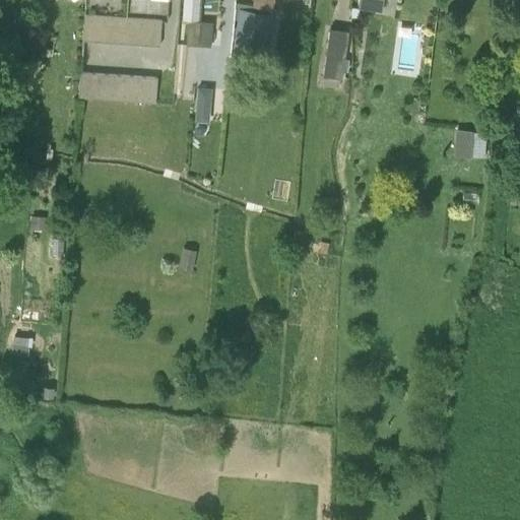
[(272,9),(273,0),(252,0),(251,6),(272,9)]
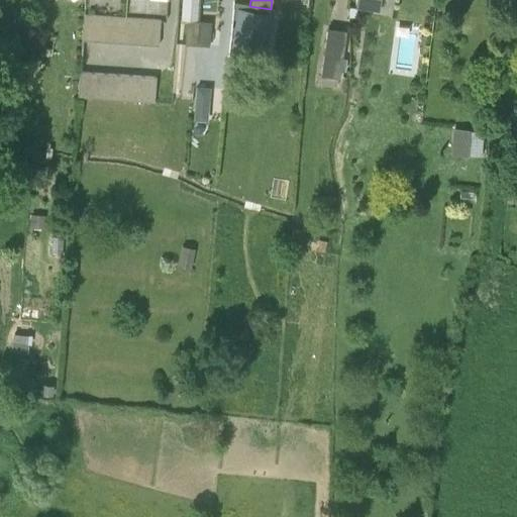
[(357,0),(356,9),(377,11),(378,0),(357,0)]
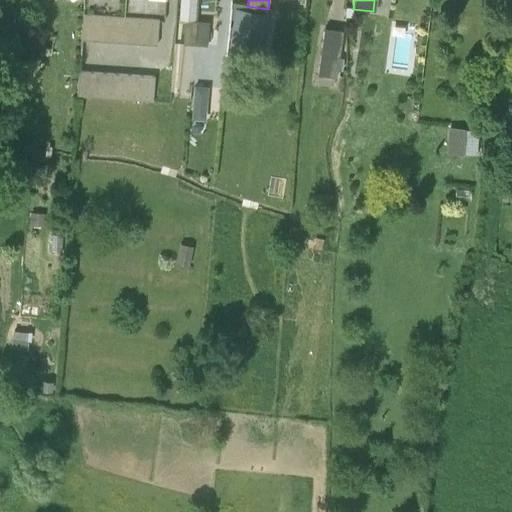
[(268,13),(234,9),(229,50),(259,55),(260,41),(263,41),(268,13)]
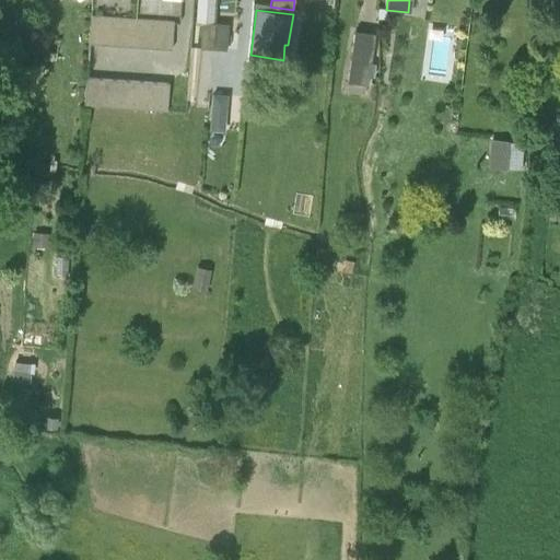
[(174,21),(91,14),(89,43),(172,49),(174,21)]
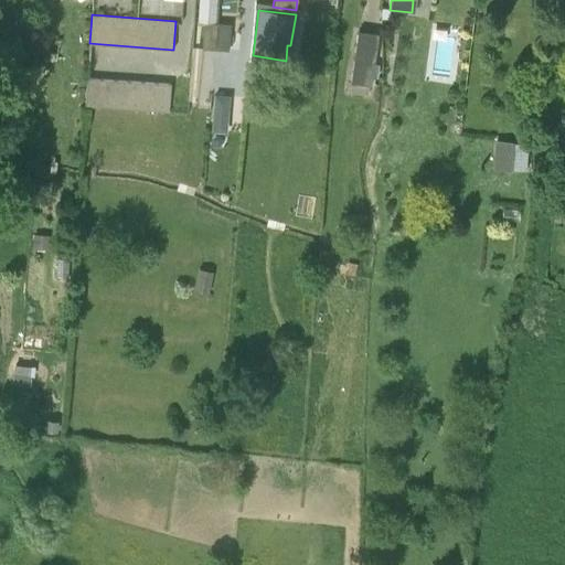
[(215,49),(217,22),(204,21),(202,48),(215,49)]
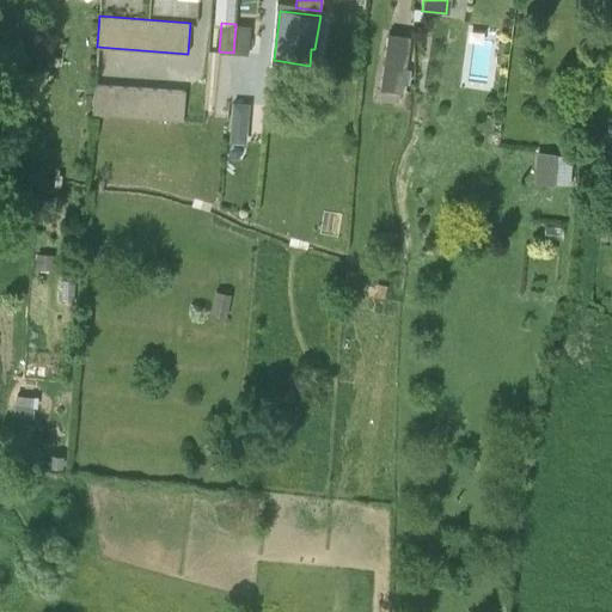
[(250,25),(236,24),(233,53),(248,54),(250,25)]
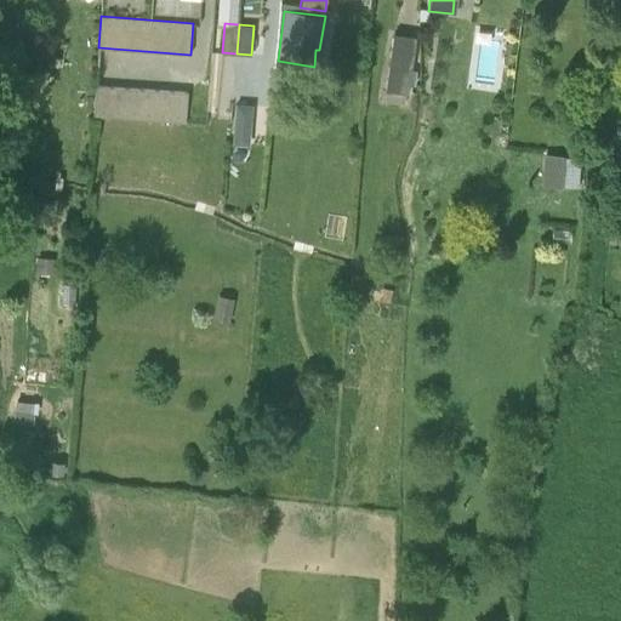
[(393,35),(385,90),(408,92),(415,38),(393,35)]
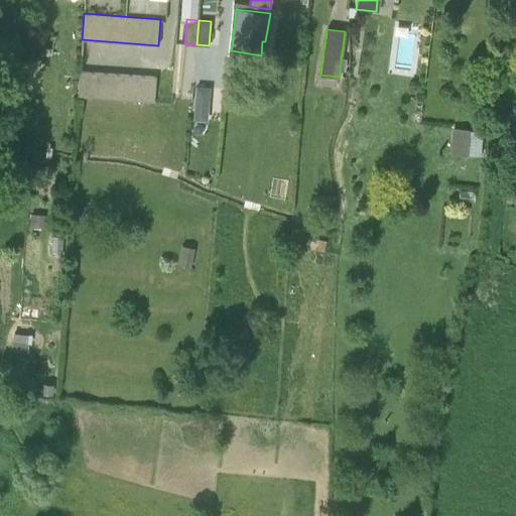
[(156,78),(80,73),(78,98),(154,103),(156,78)]
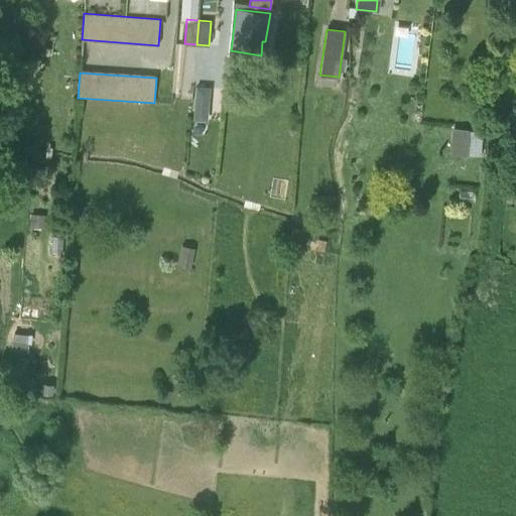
[(190,268),(195,248),(180,245),(176,264),(190,268)]
